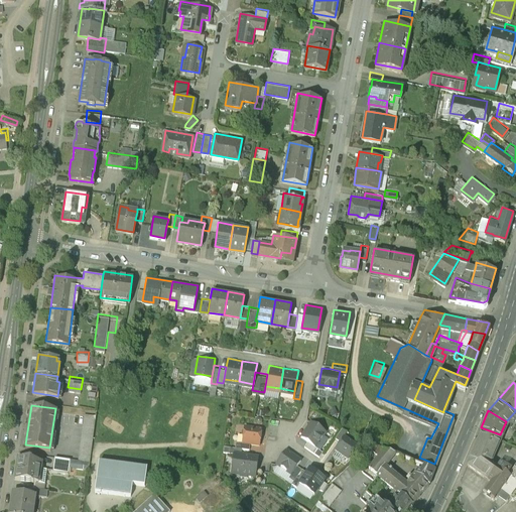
[(311,417),(301,432),(315,442),(326,427),(311,417)]
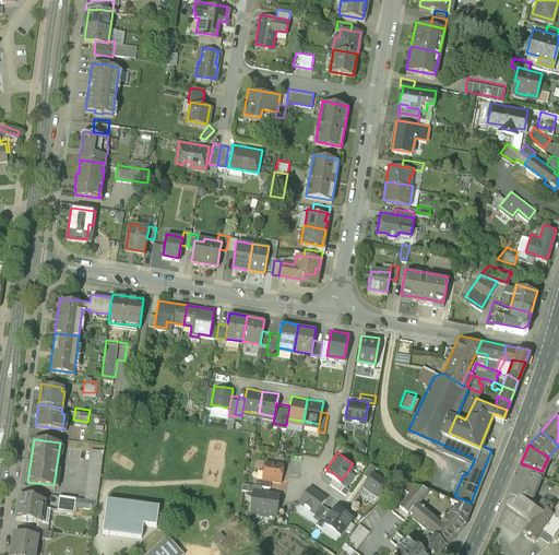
[(262,475),(271,476),(281,479),(284,461),(264,458),(262,475)]
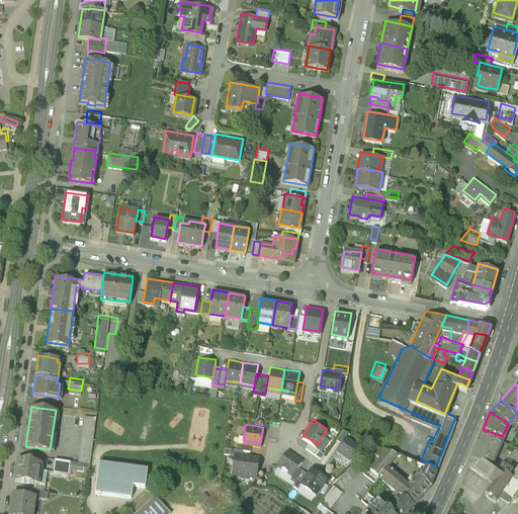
[(345,434),(349,429),(344,426),(336,436),(341,439),(345,434)]
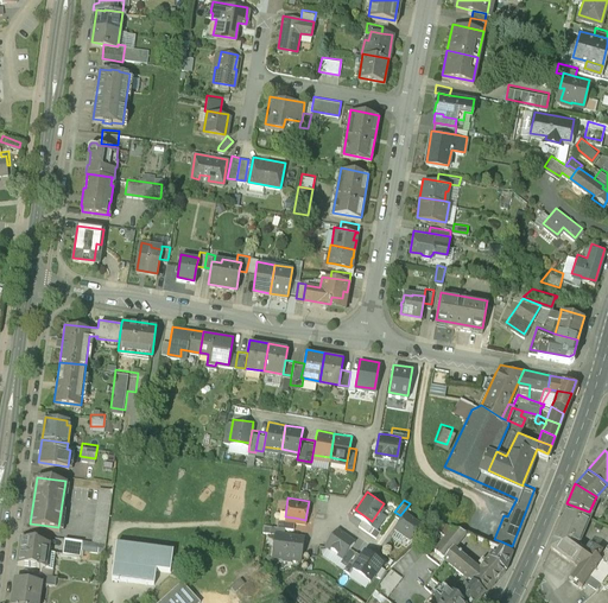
[(589,512),(567,503),(551,540),(570,554),(580,540),(577,539),(589,512)]
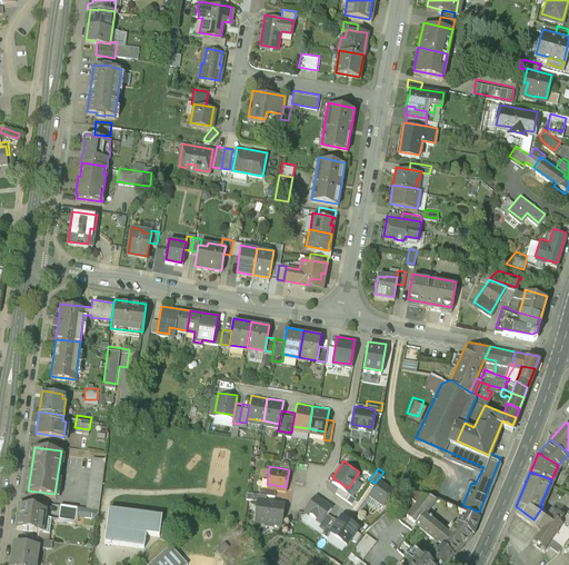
[(393,487),(379,477),(375,483),(369,491),(383,502),(393,487)]
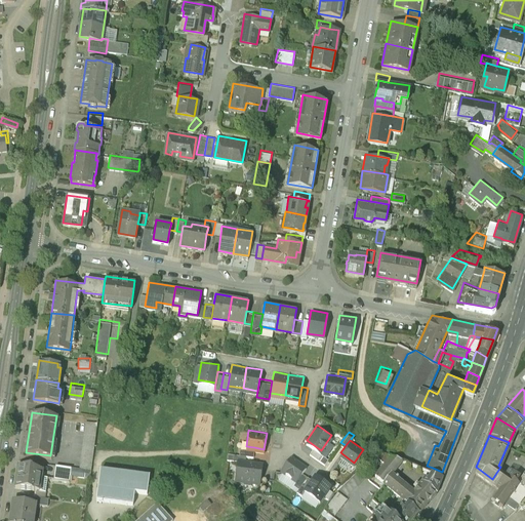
[(386,458),(392,451),(373,444),(370,450),(379,454),(386,458)]
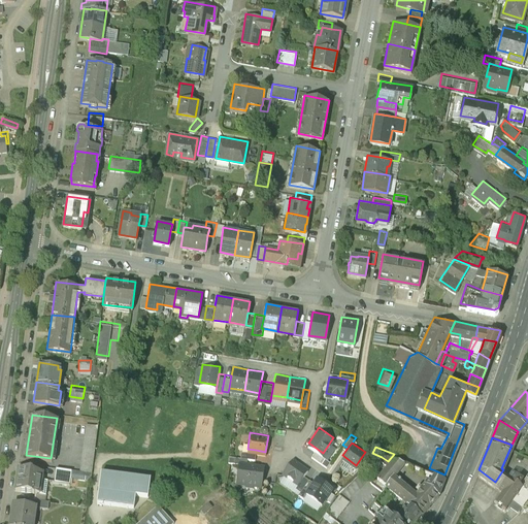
[(246,455),(240,454),(229,453),(228,459),(239,460),(246,461),(246,455)]
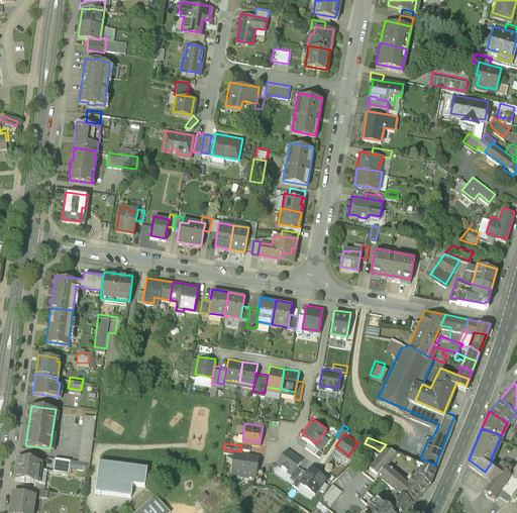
[(396,448),(386,444),(380,451),(370,464),(402,490),(413,499),(430,479),(435,465),(426,460),(418,470),(415,468),(406,479),(386,460),(396,448)]
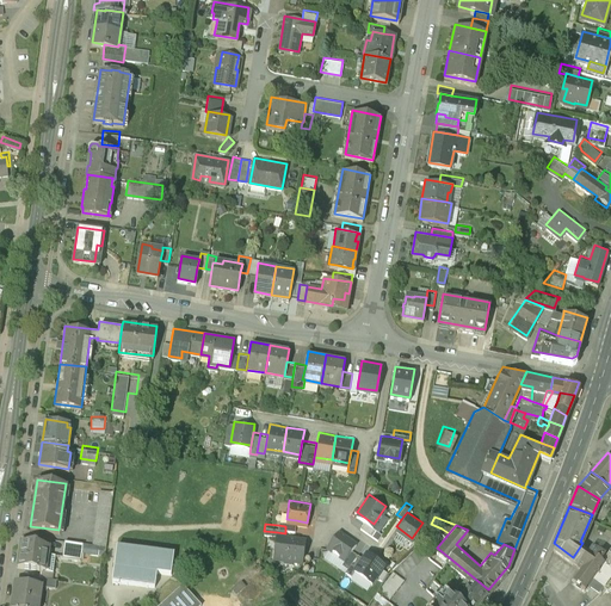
[(356,539),(338,527),(327,544),(345,556),(351,546),(356,539)]
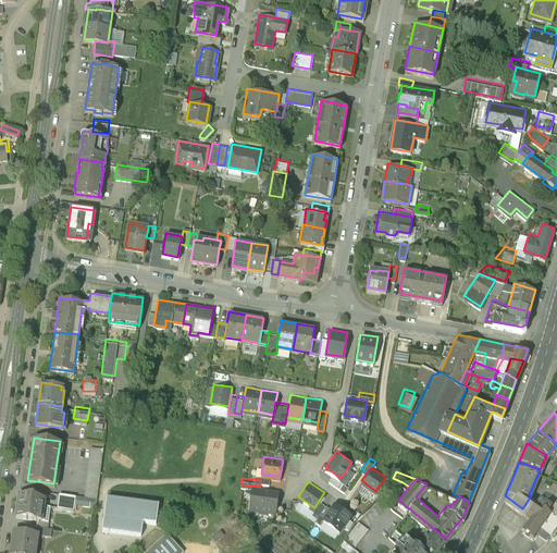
[(260,487),(252,486),(249,506),(259,507),(259,510),(265,511),(265,508),(275,510),(279,489),(260,487)]
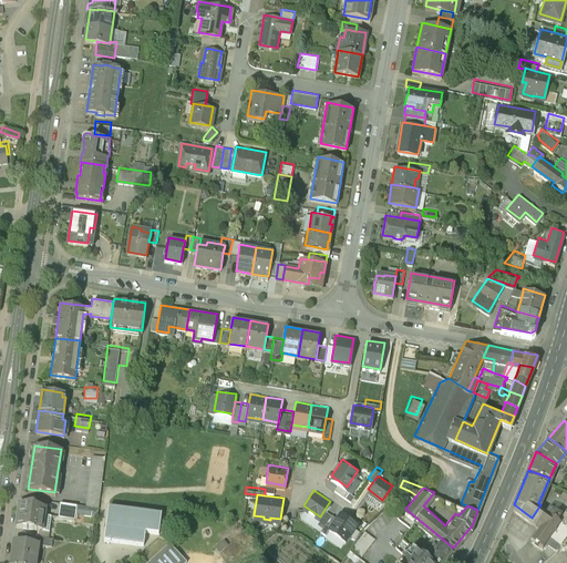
[(100,532),(105,502),(115,503),(116,500),(103,498),(98,531),(100,532)]
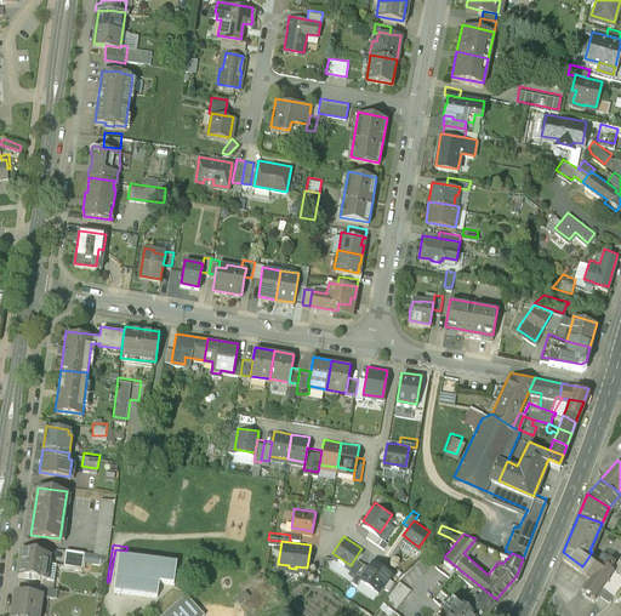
[(85,549),(66,547),(63,564),(81,566),(85,549)]
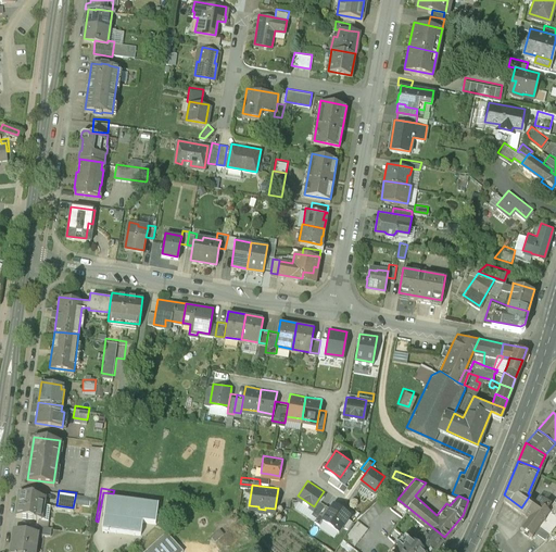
[(37,517),(40,517),(42,502),(43,502),(45,496),(33,494),(33,493),(19,491),(15,514),(37,517)]
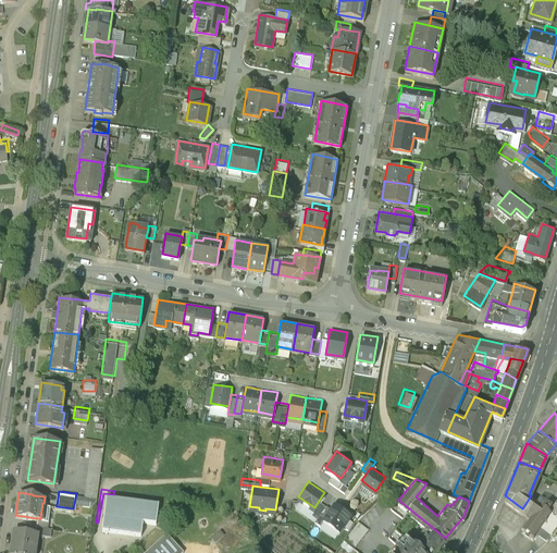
[(140,519),(155,520),(157,500),(103,494),(100,527),(139,531),(140,519)]
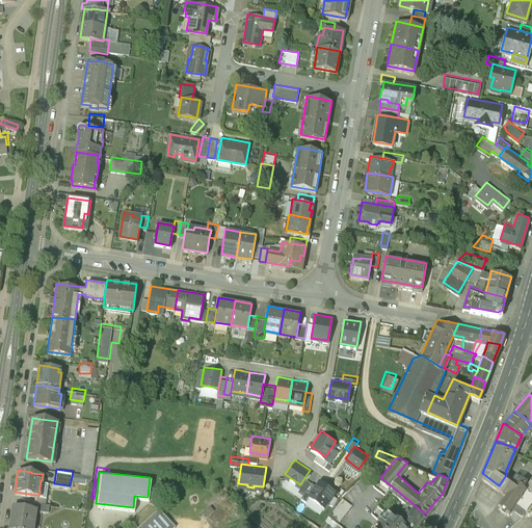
[(507,473),(499,485),(503,489),(512,477),(507,473)]
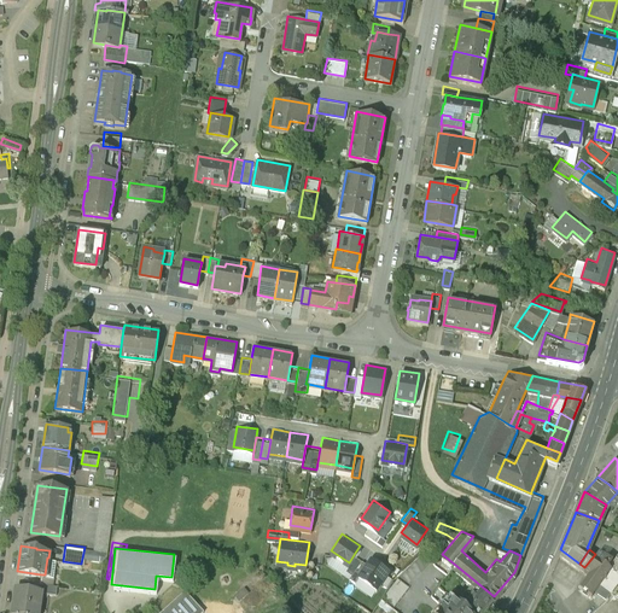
[(595,554),(584,567),(587,568),(579,578),(581,579),(579,581),(592,590),(593,589),(594,590),(598,585),(596,585),(600,579),(611,564),(608,562),(613,556),(606,552),(602,556),(599,554),(598,555),(595,554)]
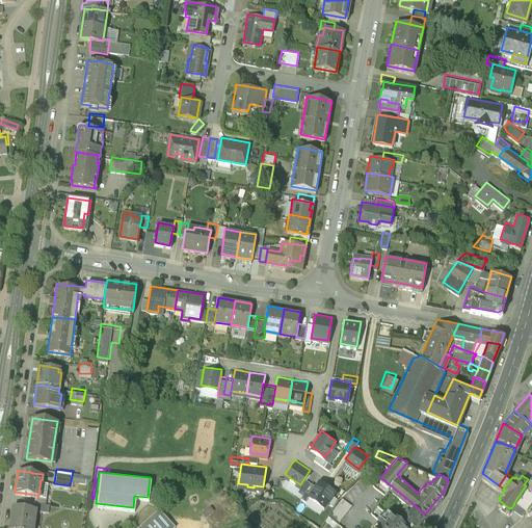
[(306,476),(300,484),(297,489),(302,492),(311,479),(306,476)]
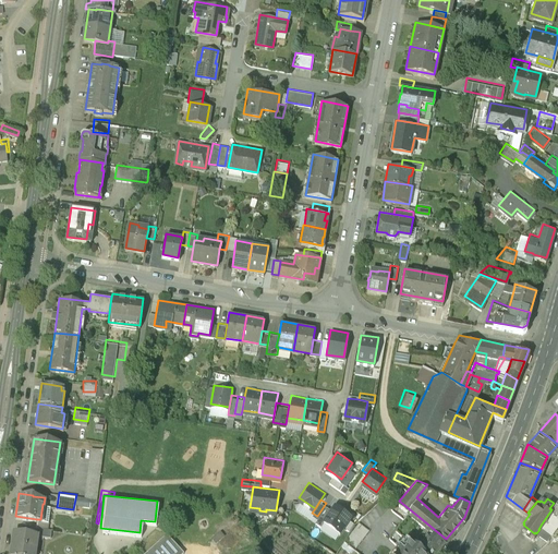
[(351,514),(335,503),(324,519),(340,530),(351,514)]
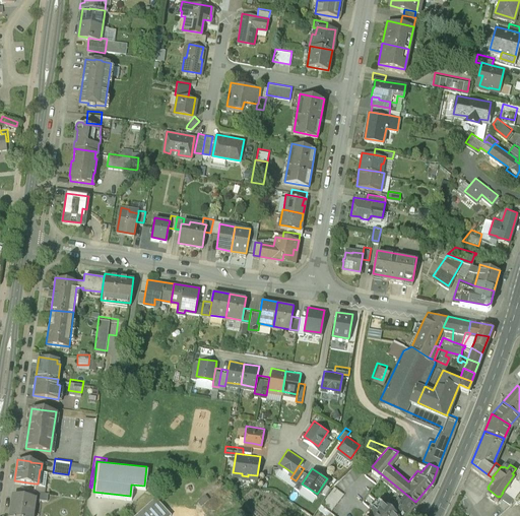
[(519,475),(519,478),(514,474),(505,488),(513,493),(519,482),(519,475)]
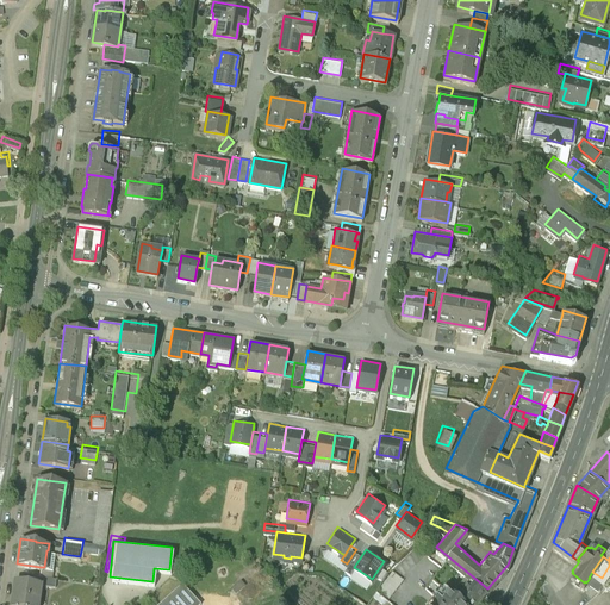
[(393,567),(378,585),(388,593),(404,575),(393,567)]
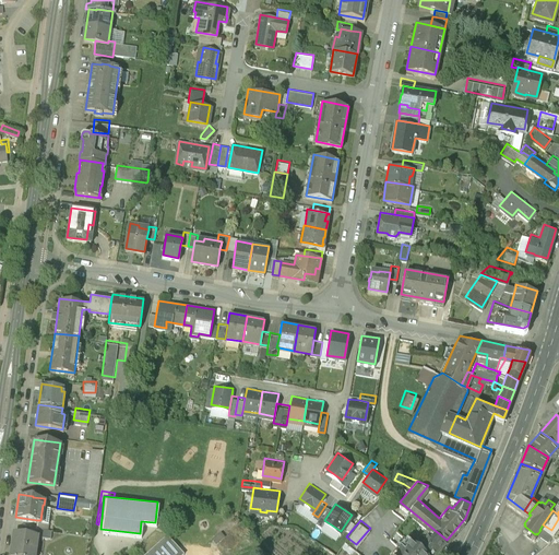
[(389,534),(401,543),(407,535),(396,526),(389,534)]
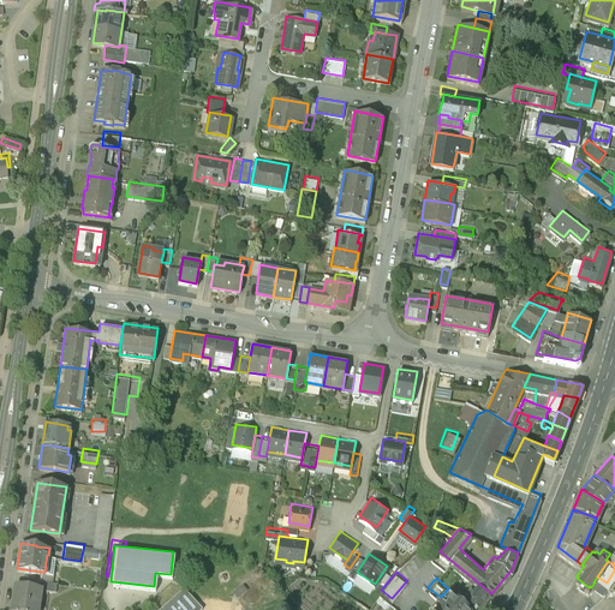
[(41,587),(41,588),(55,591),(57,581),(52,580),(40,579),(39,586),(41,587)]
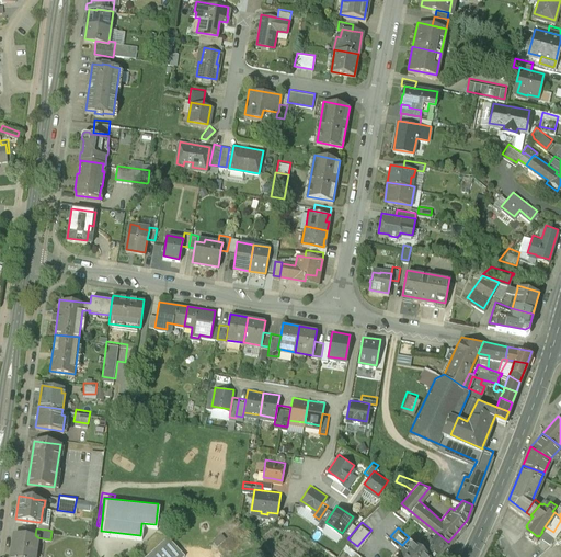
[(431,556),(435,556),(448,542),(436,532),(433,536),(430,534),(419,546),(431,556)]
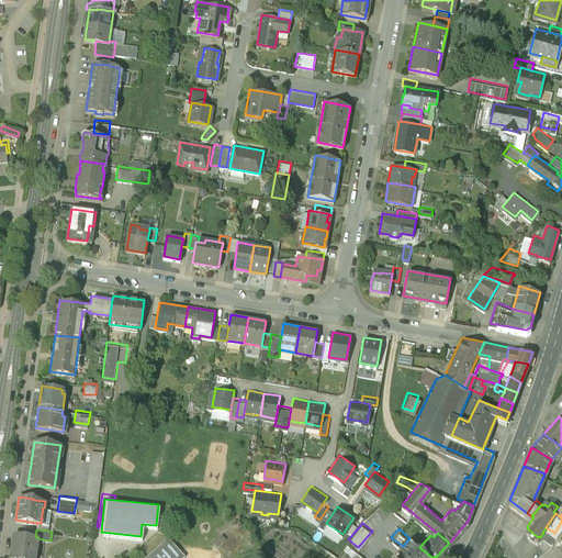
[(14,534),(10,557),(32,557),(33,553),(35,553),(37,538),(37,537),(35,536),(14,534)]
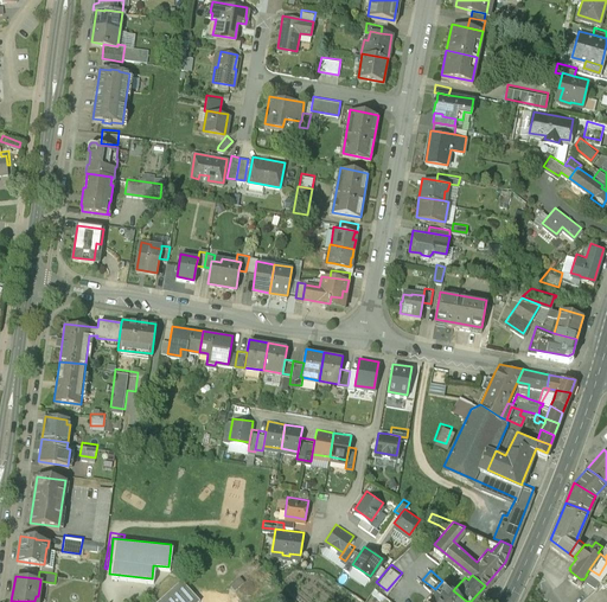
[(193,601),(199,597),(181,577),(154,601),(193,601)]
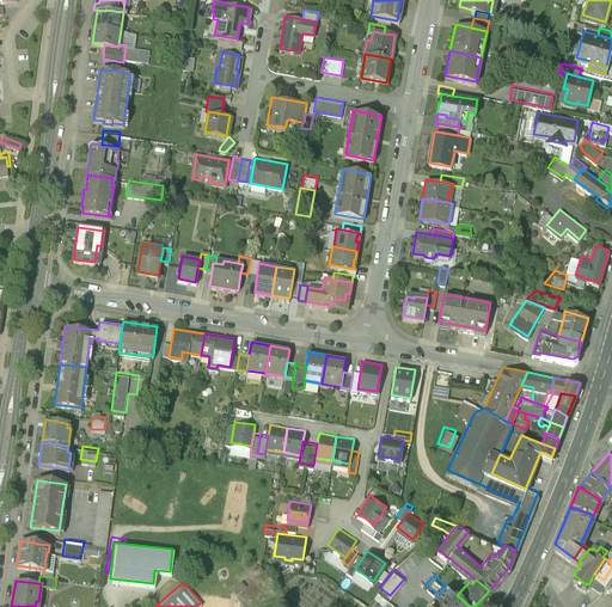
[(470,606),(457,595),(446,586),(439,594),(454,606),(470,606)]
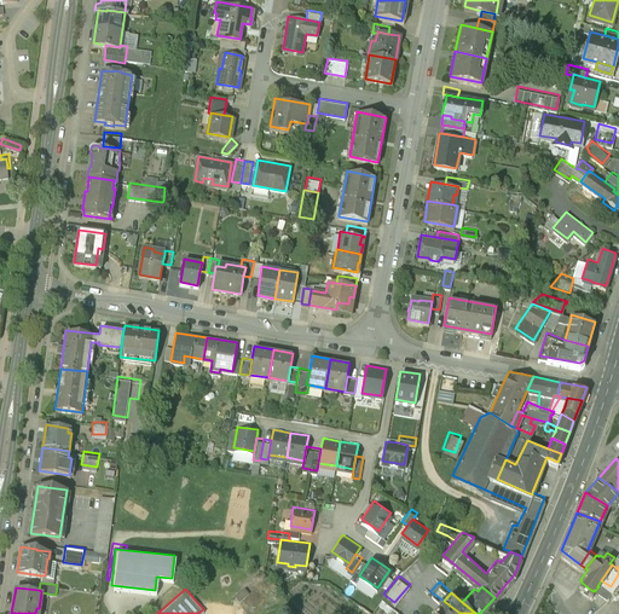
[(460,613),(444,601),(432,613),(460,613)]
